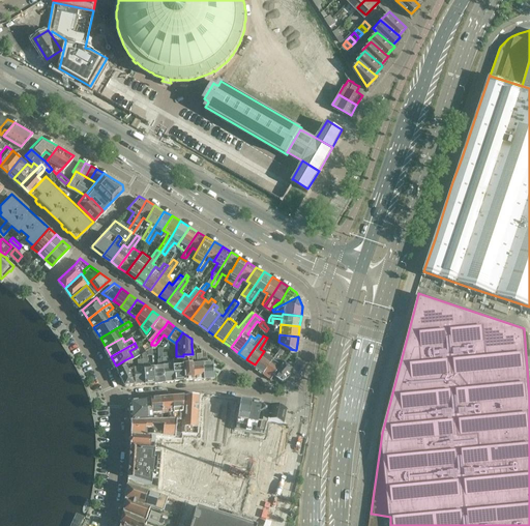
[(272,357),(262,371),(270,376),(272,373),(283,359),(278,356),(285,346),(283,344),(275,353),(272,357)]
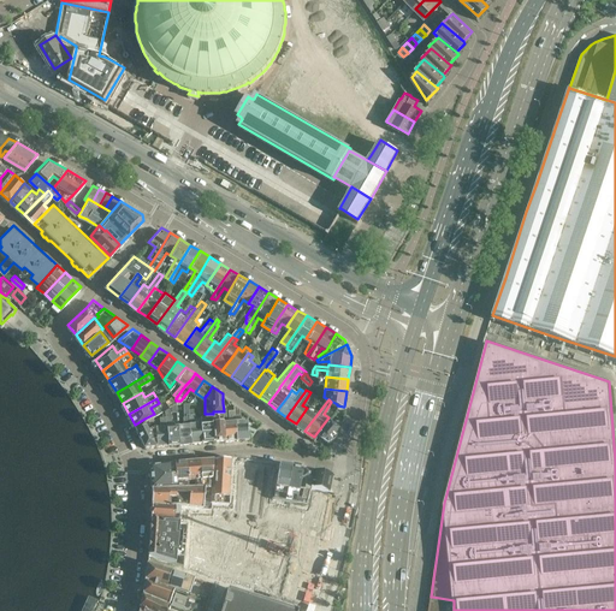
[(183,421),(178,422),(181,442),(191,440),(190,421),(189,401),(185,401),(185,408),(184,408),(184,414),(183,414),(183,421)]
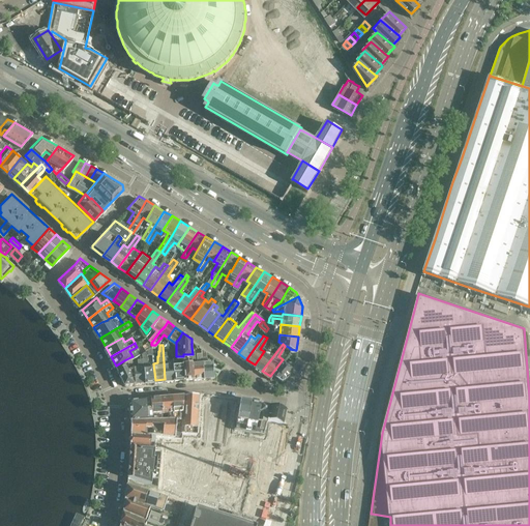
[(163,345),(164,362),(165,379),(175,378),(174,361),(173,361),(172,357),(168,357),(168,353),(167,353),(167,345),(163,345)]
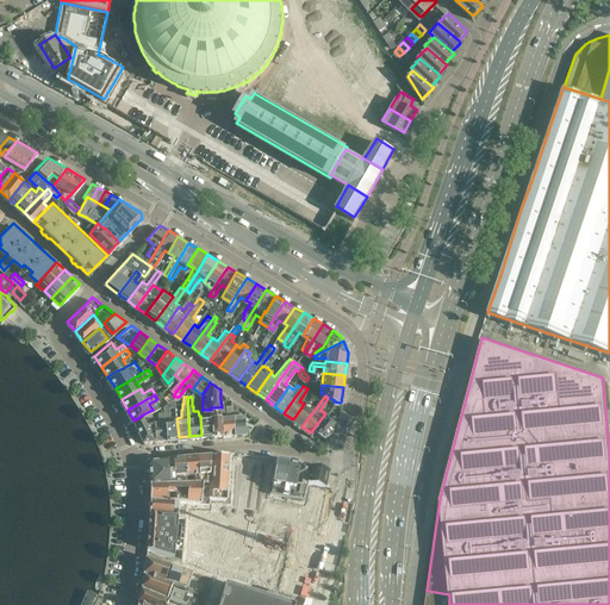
[(163,404),(165,410),(165,419),(166,438),(179,437),(176,418),(170,418),(169,405),(175,405),(174,398),(163,404)]
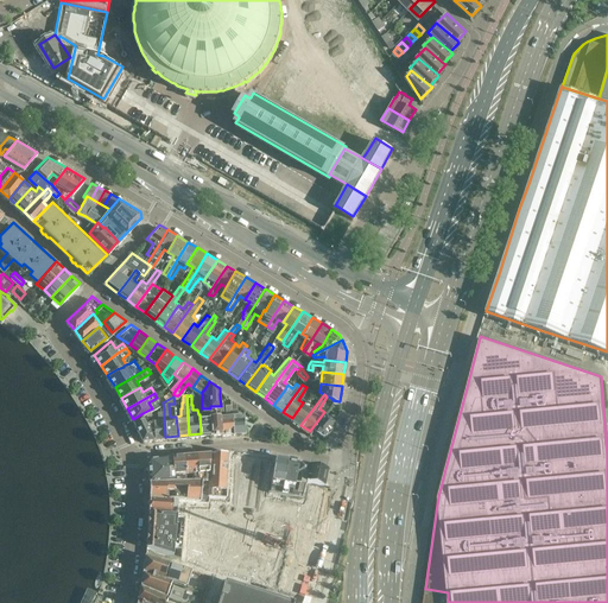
[(236,400),(230,397),(232,401),(234,431),(247,431),(253,421),(245,418),(244,411),(238,412),(238,407),(236,404),(236,400)]
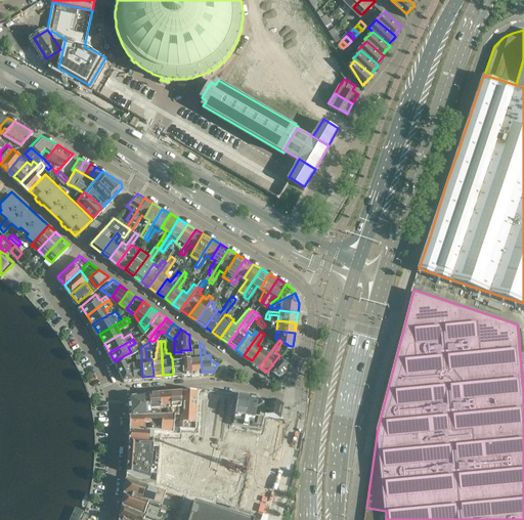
[(261,347),(252,360),(259,366),(269,353),(272,349),(271,349),(263,343),(261,347)]
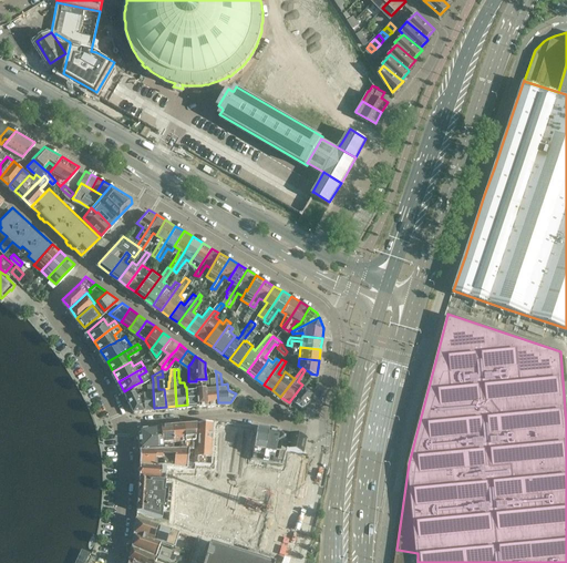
[(207,403),(218,402),(216,375),(210,375),(210,386),(206,386),(207,403)]
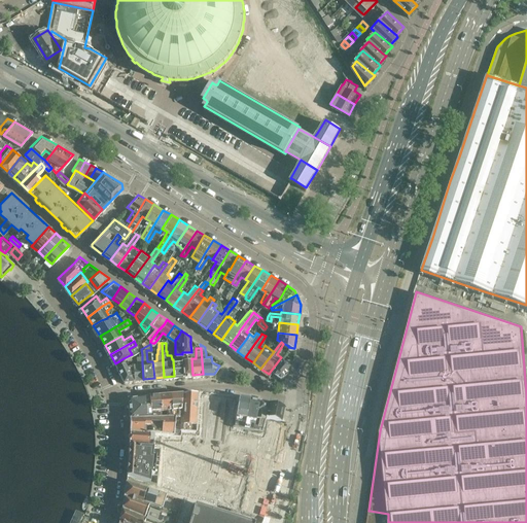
[(182,358),(181,358),(183,376),(192,375),(191,358),(190,352),(182,352),(182,354),(181,354),(182,358)]
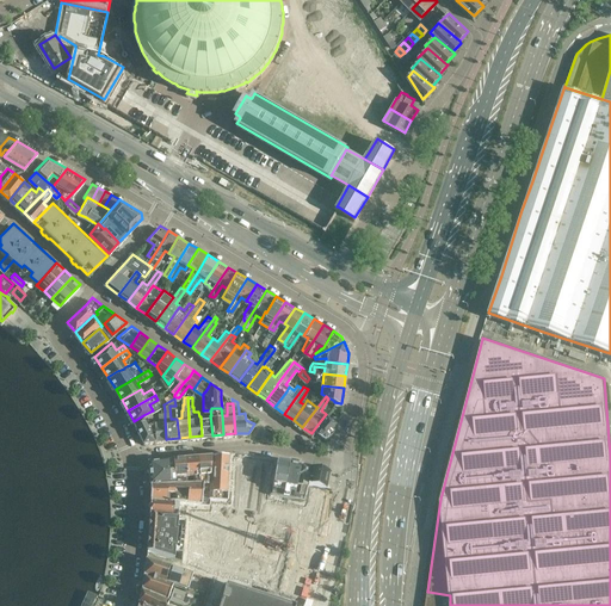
[(159,420),(153,421),(155,439),(166,439),(165,420),(165,410),(159,410),(159,420)]
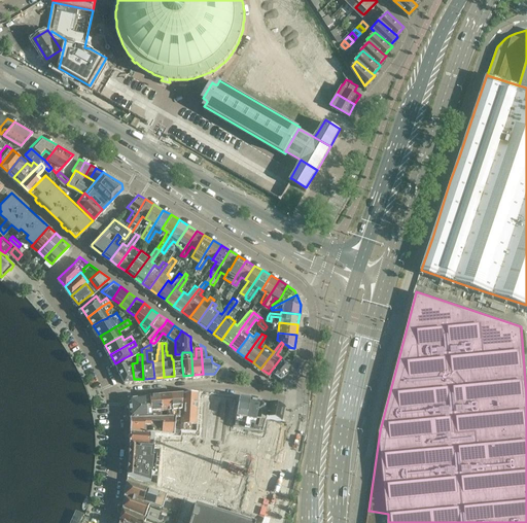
[(271,371),(272,371),(280,377),(284,374),(286,373),(287,371),(289,367),(290,364),(281,357),(271,371)]
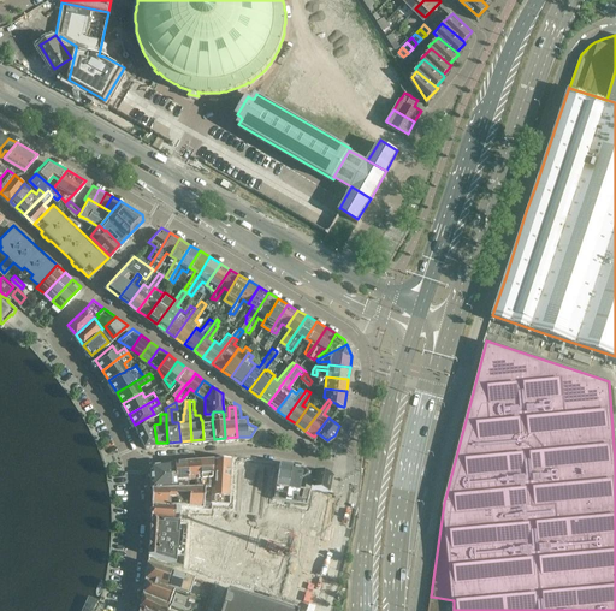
[(144,419),(135,425),(144,445),(157,443),(154,425),(148,427),(144,419)]
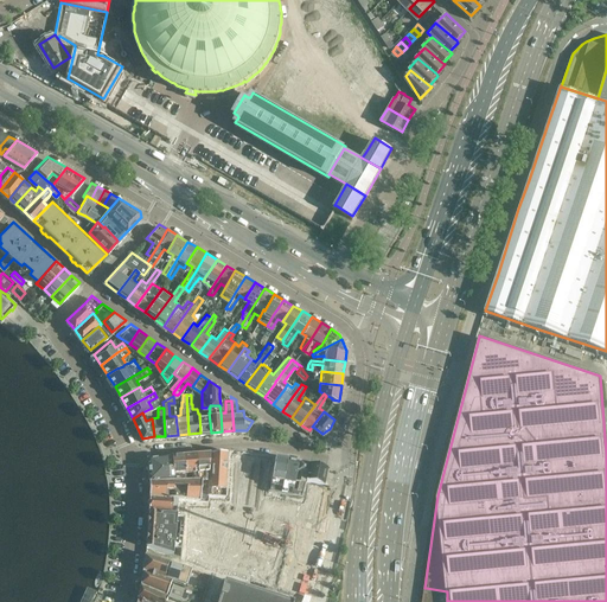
[(209,412),(199,414),(200,433),(211,433),(209,412)]
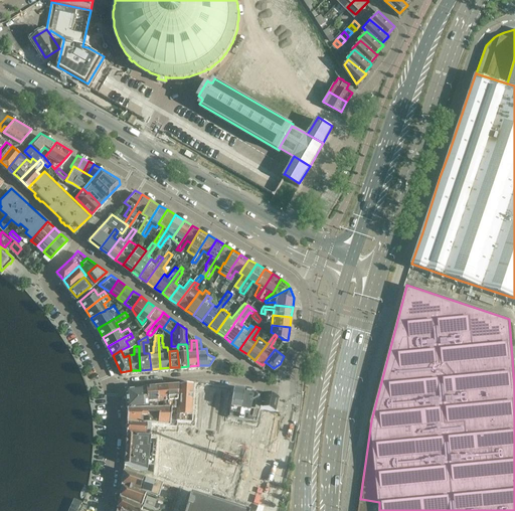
[(159,462),(159,471),(179,478),(207,487),(230,494),(251,501),(259,481),(259,480),(265,460),(269,440),(272,423),(275,408),(261,405),(258,420),(254,419),(253,423),(224,417),(226,404),(229,384),(218,383),(208,381),(200,380),(196,380),(194,400),(195,400),(195,421),(178,420),(178,423),(168,423),(168,428),(161,427),(159,462)]
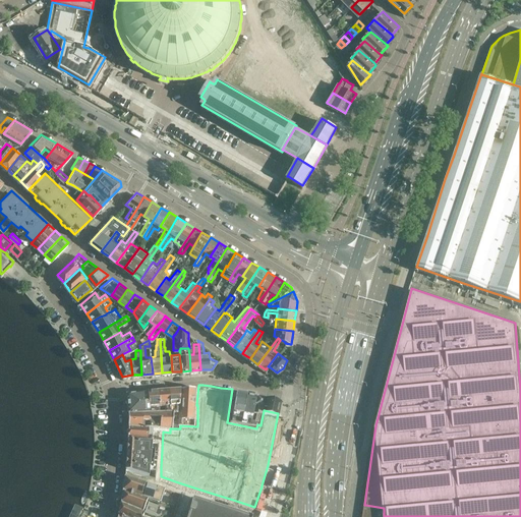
[(179,403),(178,422),(193,423),(194,412),(195,385),(180,386),(179,403)]
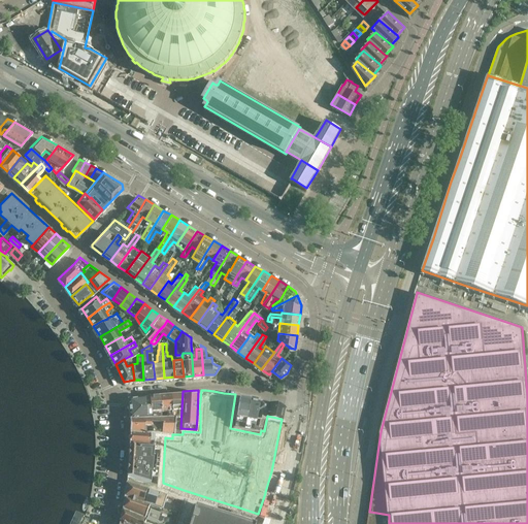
[(183,391),(171,392),(172,408),(182,408),(183,391)]
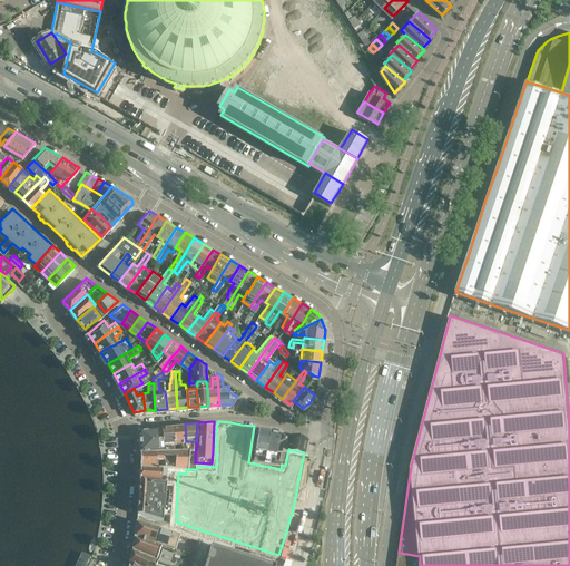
[(185,423),(174,425),(175,442),(180,442),(186,441),(185,423)]
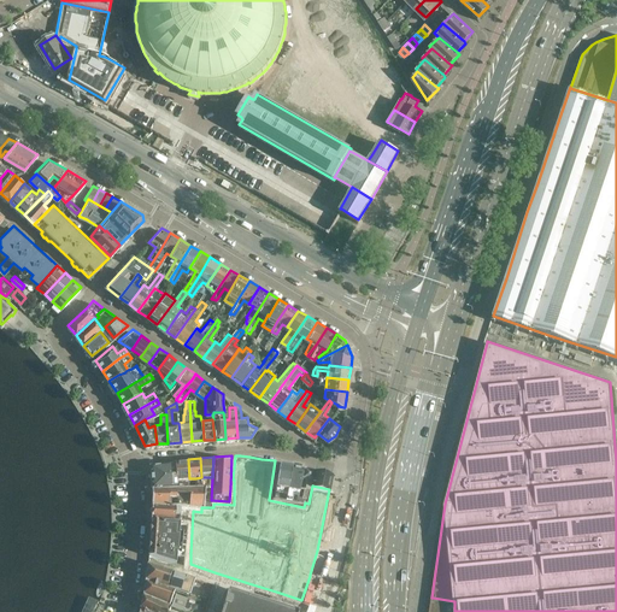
[(175,460),(176,474),(176,480),(189,478),(188,459),(175,460)]
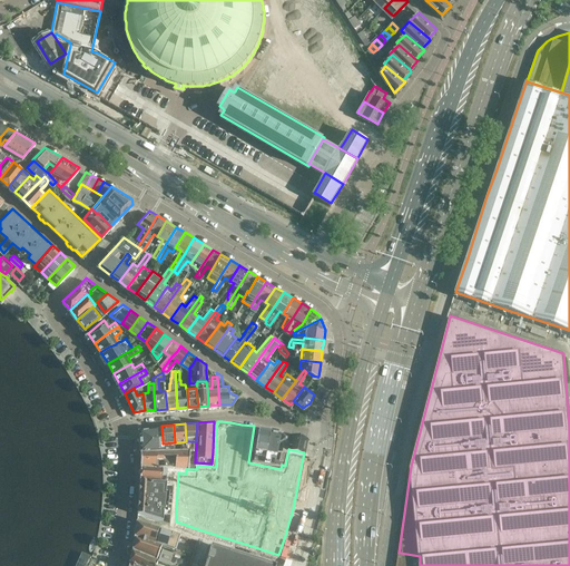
[(161,426),(139,428),(140,449),(158,449),(157,438),(163,438),(161,426)]
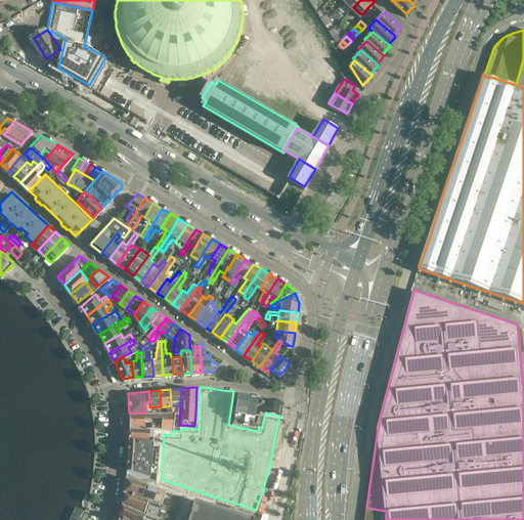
[(237,392),(233,421),(243,422),(245,408),(246,408),(248,394),(237,392)]
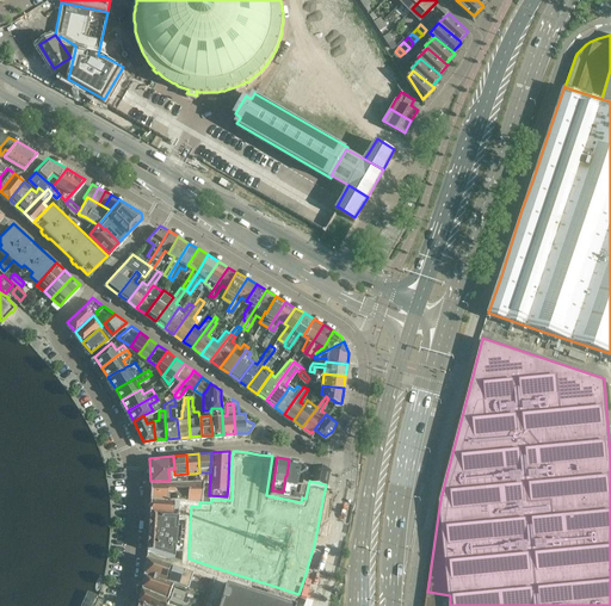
[(285,476),(283,492),(289,493),(290,483),(296,483),(296,484),(297,480),(301,461),(295,459),(289,459),(287,476),(285,476)]
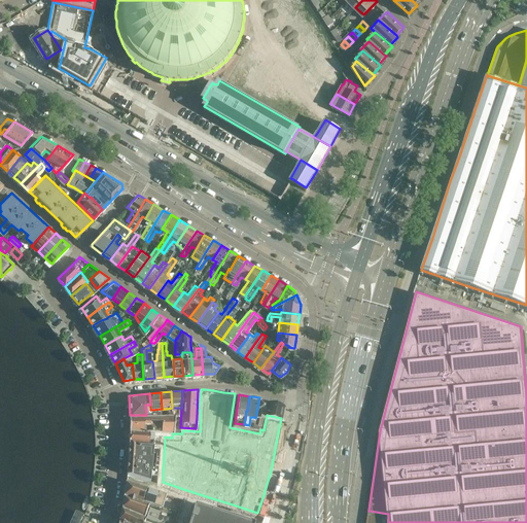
[(259,397),(256,414),(265,416),(266,414),(267,414),(270,399),(259,397)]
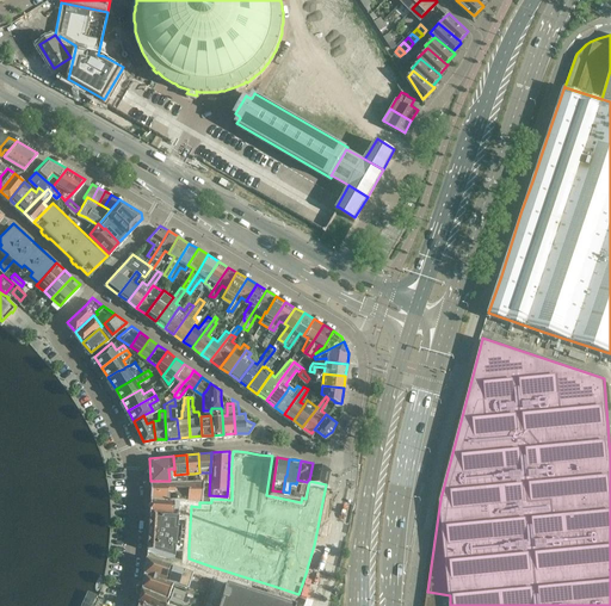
[(313,463),(309,480),(326,484),(329,468),(314,464),(313,463)]
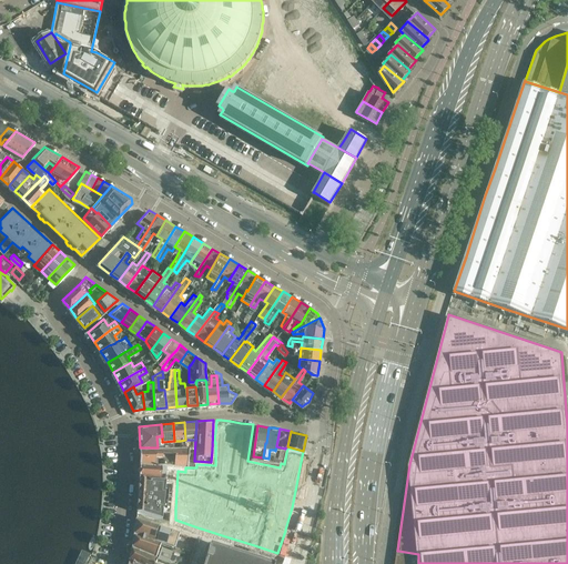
[(158,447),(140,447),(140,463),(162,464),(186,466),(189,446),(158,447)]
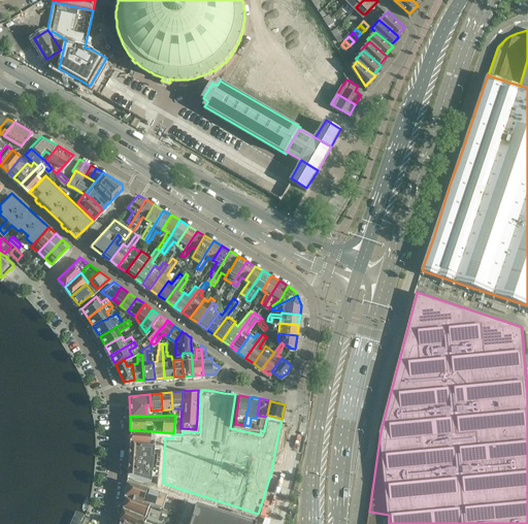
[(130,430),(129,444),(149,445),(151,431),(130,430)]
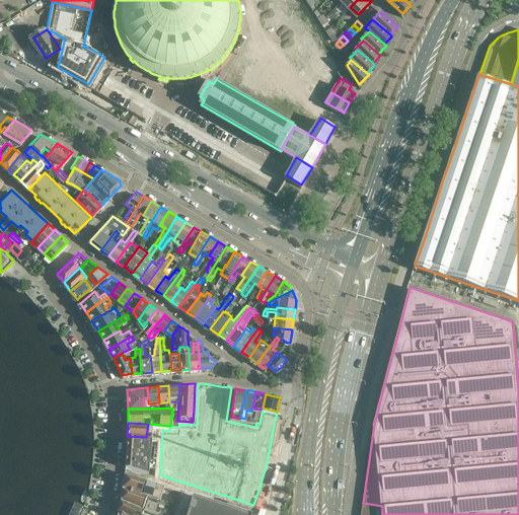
[(146,437),(127,436),(126,465),(128,465),(147,472),(147,464),(155,467),(157,446),(149,445),(150,437),(146,437)]
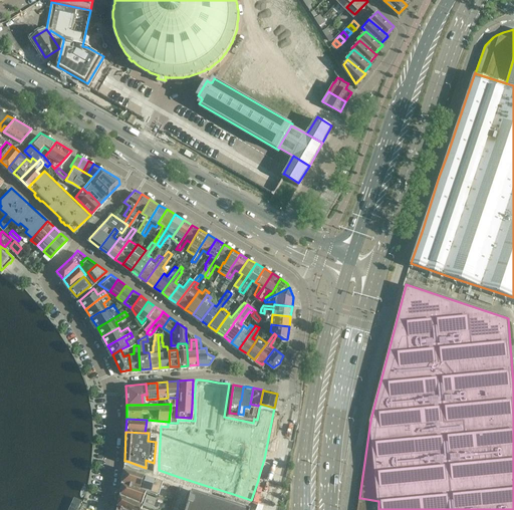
[(143,473),(123,468),(119,494),(140,502),(145,489),(139,488),(143,473)]
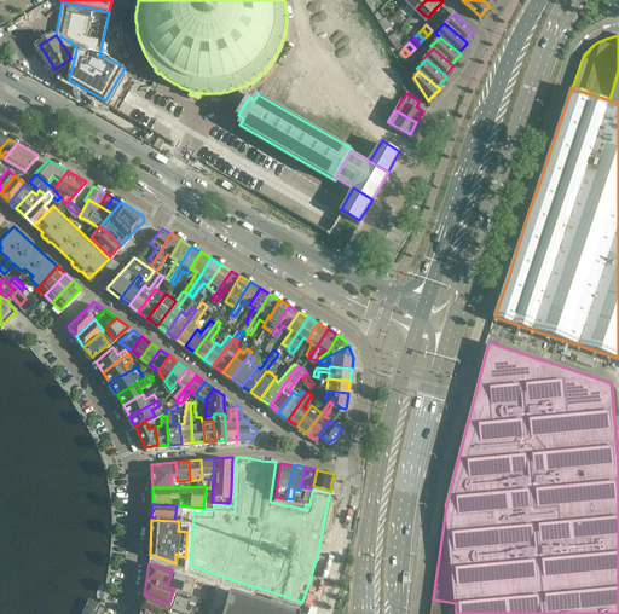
[(282,604),(230,588),(220,613),(298,613),(300,610),(299,609),(293,608),(282,604)]
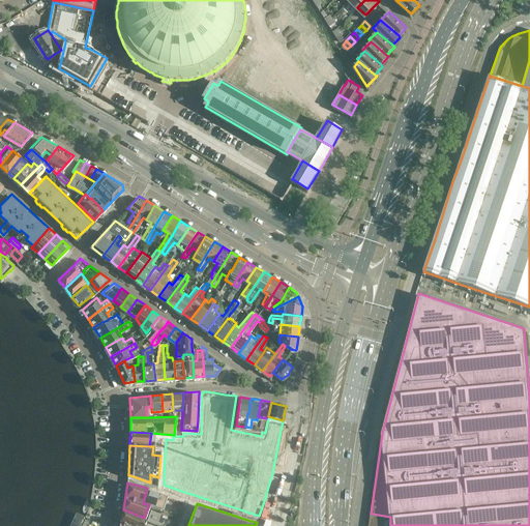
[(123,509),(120,521),(129,525),(135,525),(136,525),(143,525),(146,519),(145,518),(144,518),(123,509)]
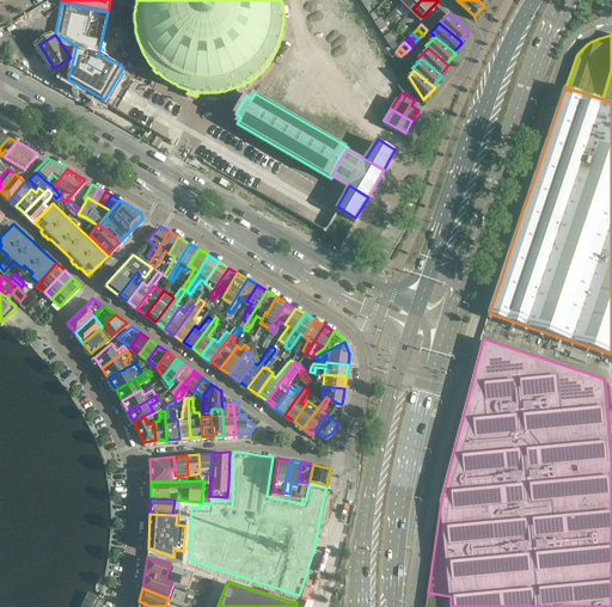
[(429,593),(427,606),(451,606),(451,596),(429,593)]
